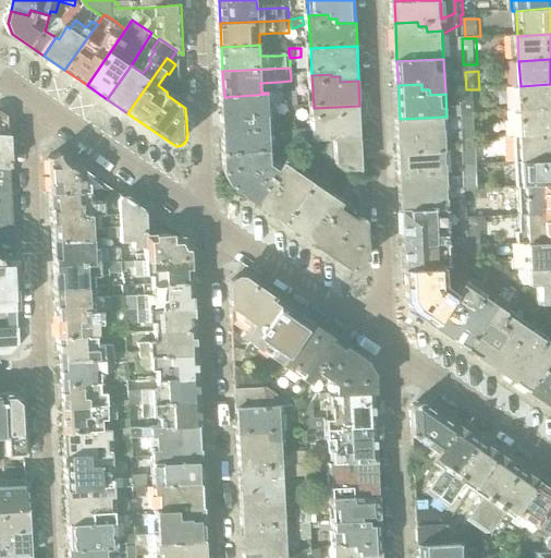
[(521,110),(550,108),(550,84),(521,86),(522,104),(505,105),(505,111),(521,110)]
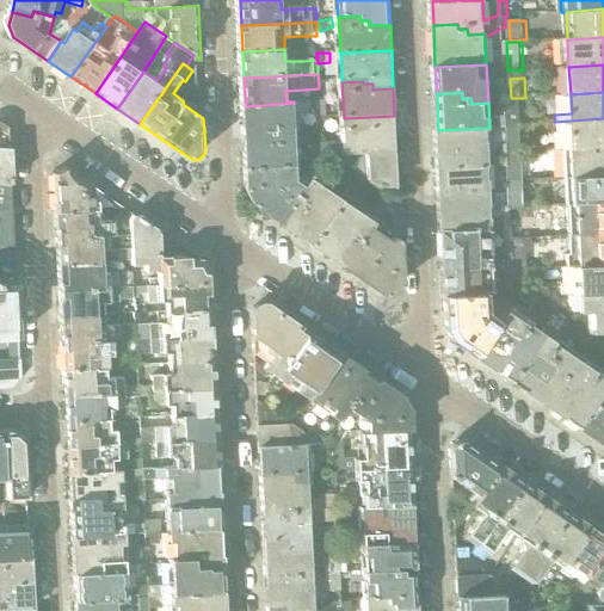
[(522,99),(511,100),(512,125),(523,125),(522,99)]
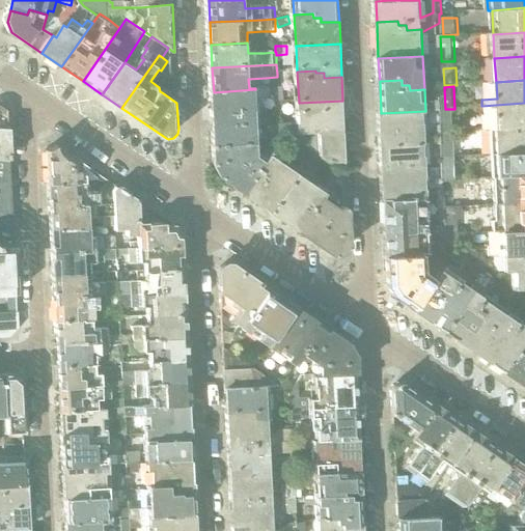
[(287,102),(286,87),(278,88),(278,102),(287,102)]
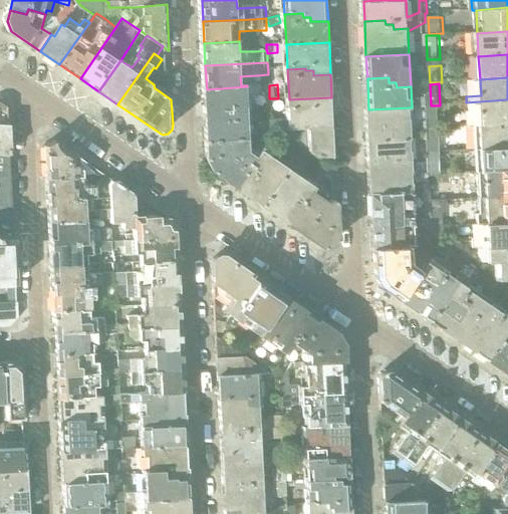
[(247,86),(207,89),(208,122),(209,143),(250,141),(250,139),(249,131),(253,131),(252,110),(252,107),(252,99),(247,100),(247,86)]
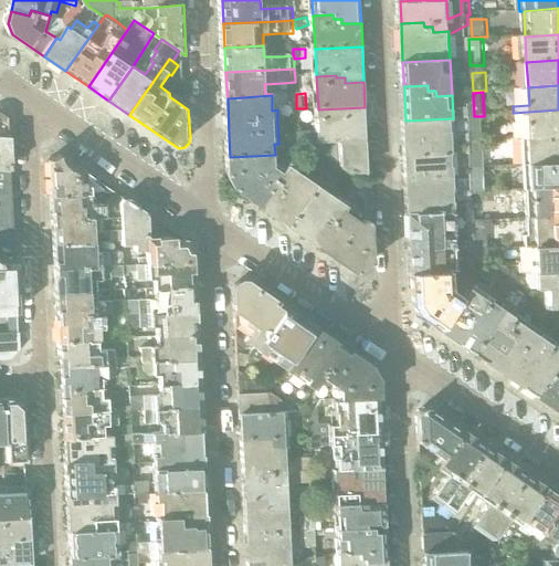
[(339,142),(367,139),(365,107),(318,109),(319,133),(298,133),(299,143),(314,142),(314,143),(326,143),(339,142)]
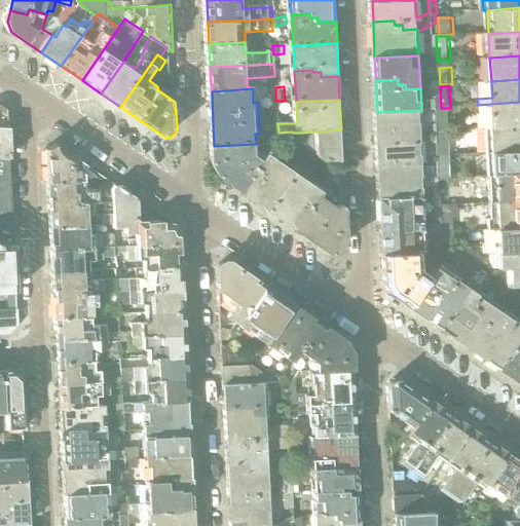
[(439,110),(440,109),(439,100),(428,101),(428,111),(439,110)]
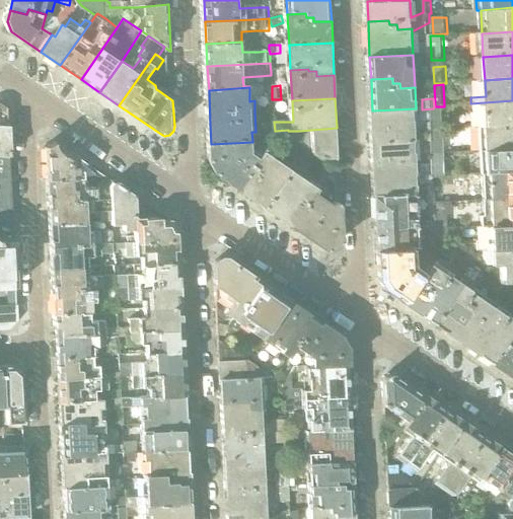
[(486,109),(487,128),(512,126),(512,100),(485,102),(486,109)]
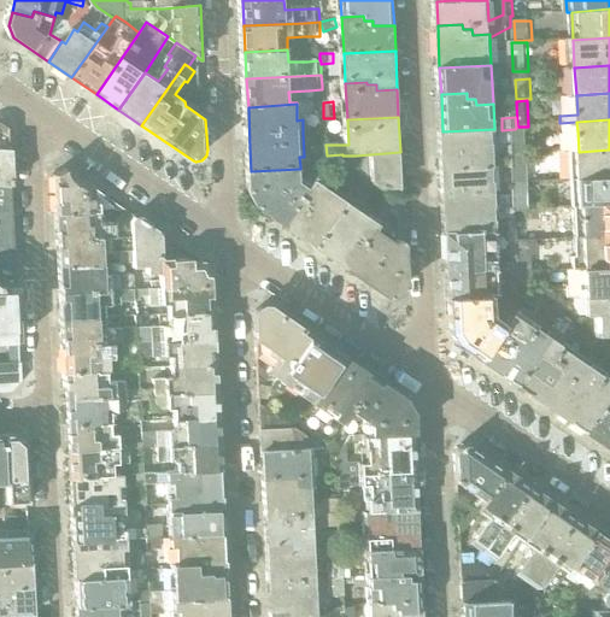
[(0,182),(16,184),(12,130),(4,124),(0,123),(0,182)]
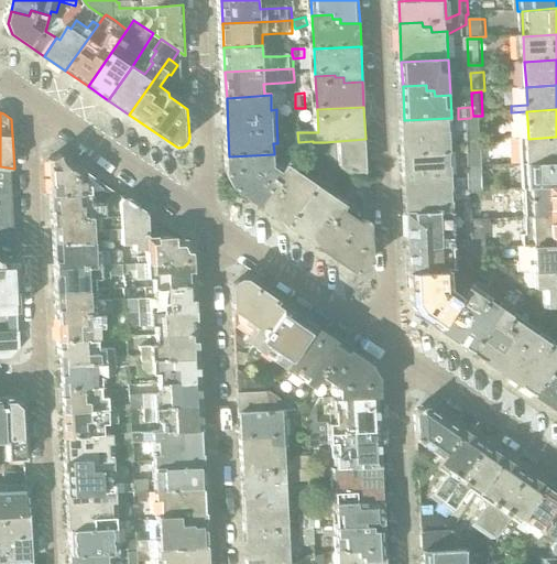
[(470,118),(471,132),(471,142),(483,142),(481,116),(471,117),(470,118)]
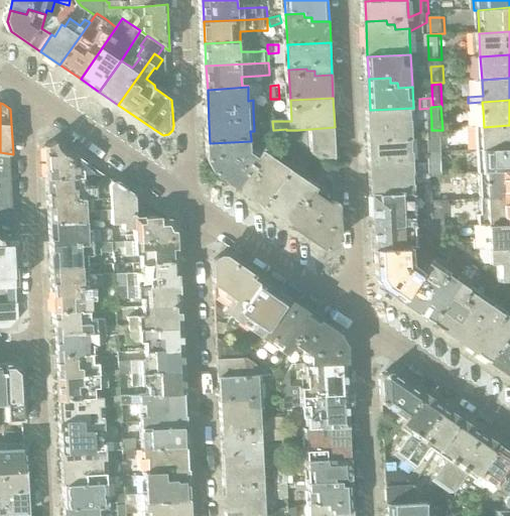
[(414,138),(413,108),(370,110),(371,132),(392,130),(392,135),(400,134),(400,139),(414,138)]
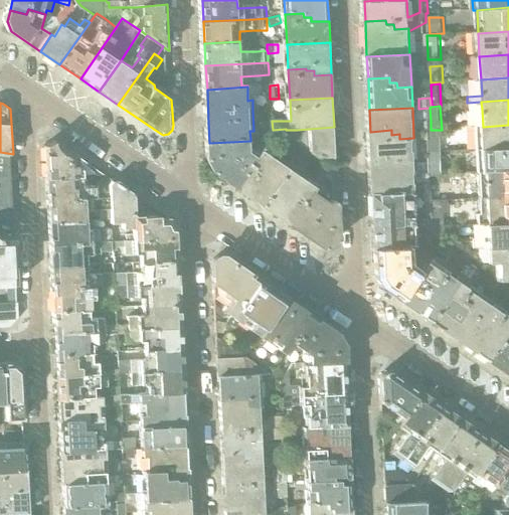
[(484,150),(508,148),(508,125),(483,127),(484,150)]
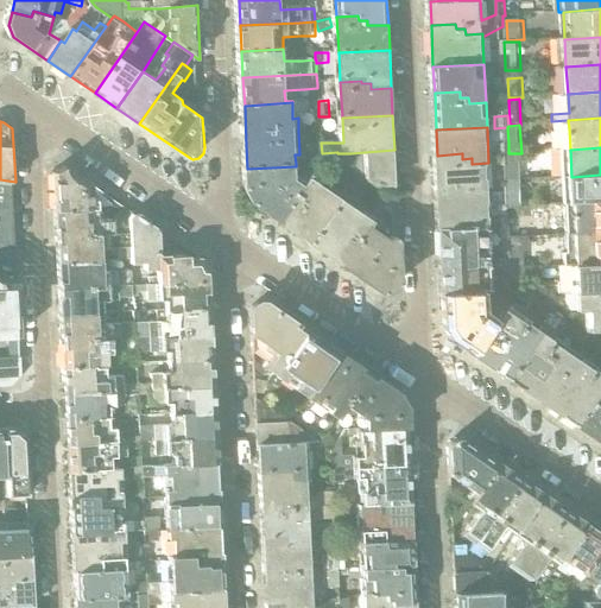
[(396,187),(394,150),(365,152),(366,160),(369,160),(371,183),(378,188),(380,187),(396,187)]
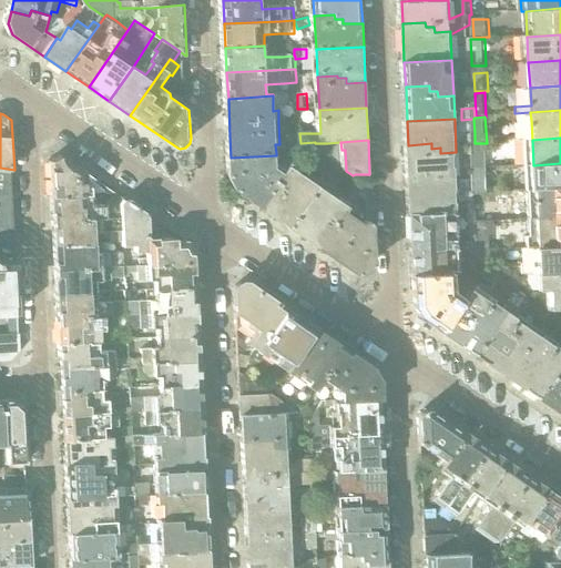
[(408,145),(410,181),(458,179),(457,153),(456,152),(440,153),(440,148),(431,149),(431,143),(408,145)]
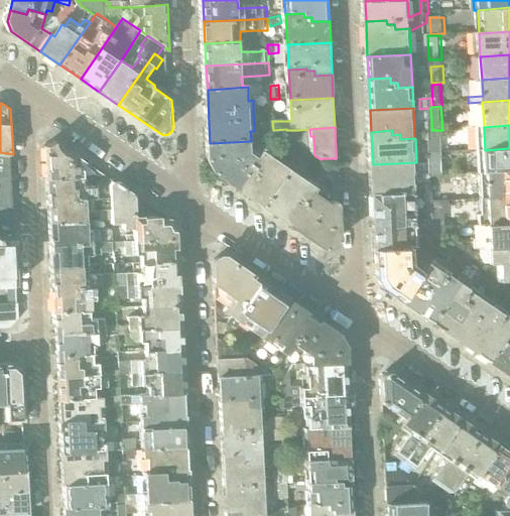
[(432,153),(444,152),(443,130),(442,130),(431,130),(431,141),(432,153)]
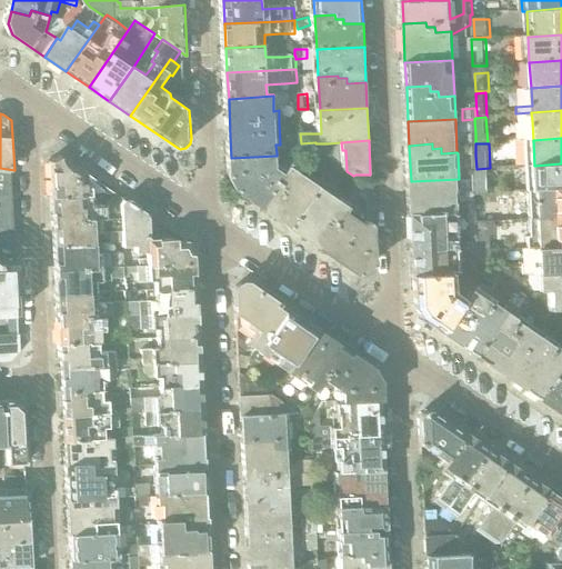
[(56,198),(97,196),(97,186),(94,183),(97,179),(61,153),(53,162),(56,198)]
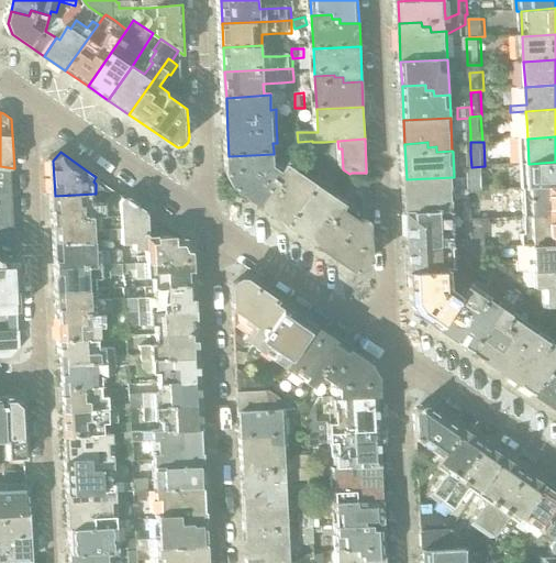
[(274,154),(229,156),(230,176),(237,189),(263,207),(292,228),(321,187),(319,186),(290,166),(287,164),(282,172),(274,166),(274,154)]
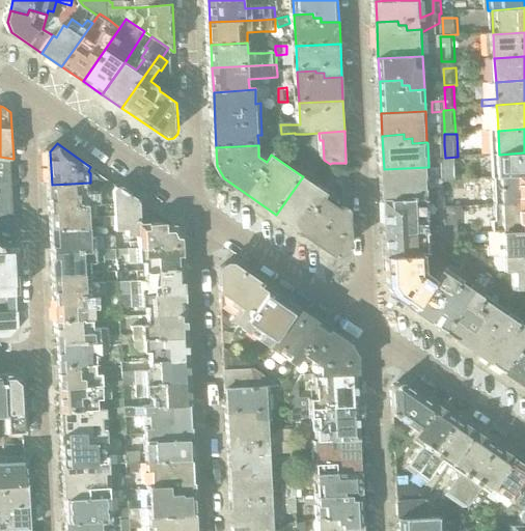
[(496,178),(524,176),(524,152),(499,155),(500,174),(495,174),(496,178)]
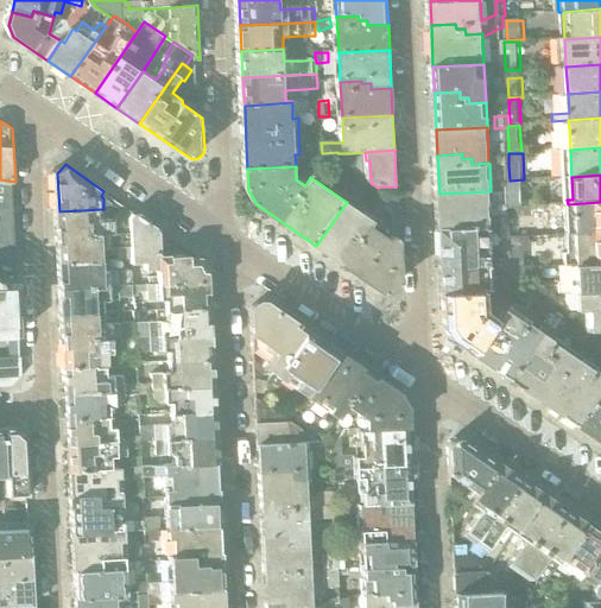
[(524,179),(510,181),(511,209),(525,209),(524,181),(524,179)]
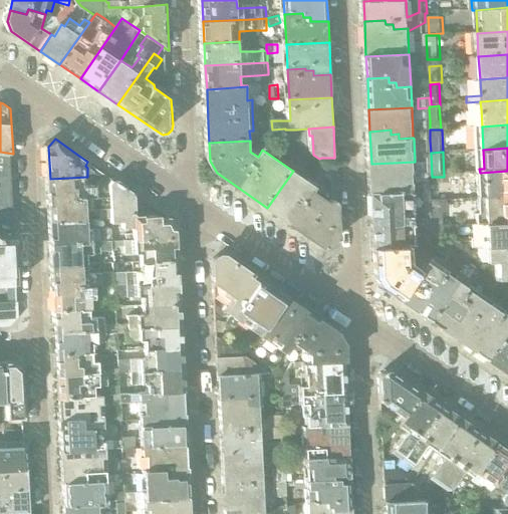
[(416,193),(415,162),(371,164),(372,195),(416,193)]
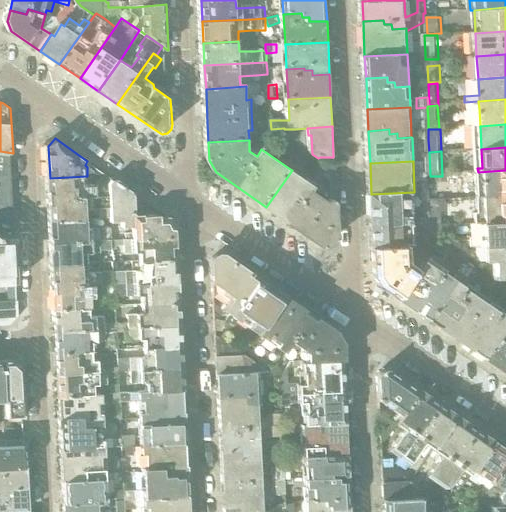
[(0,179),(14,179),(13,167),(0,165),(0,179)]
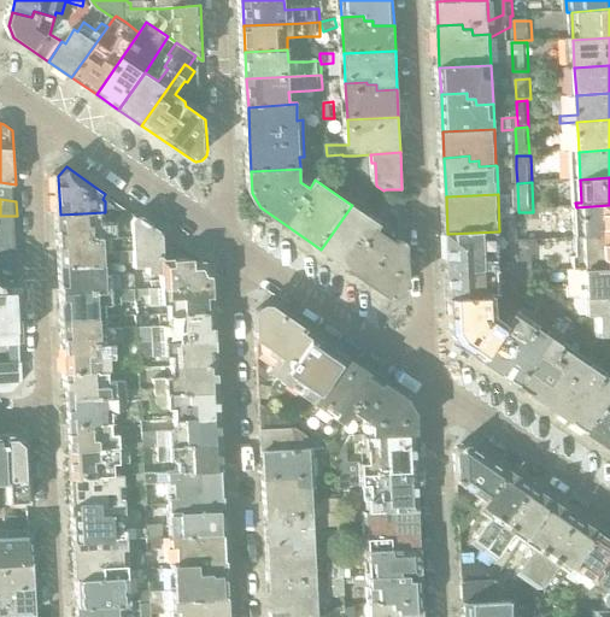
[(352,205),(321,250),(352,270),(392,298),(408,291),(405,242),(394,242),(380,231),(377,229),(381,224),(369,216),(352,205)]
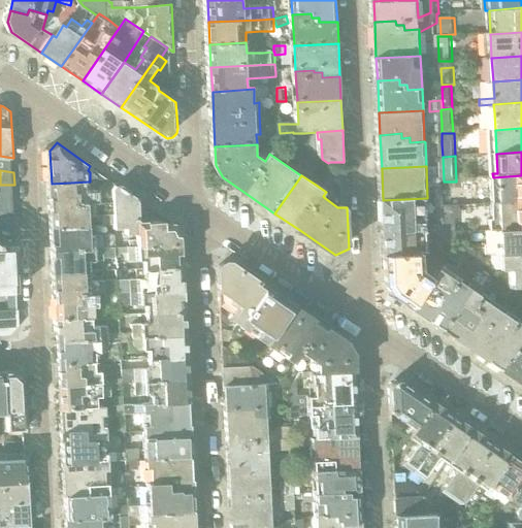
[(493,183),(494,203),(521,201),(521,175),(493,177),(481,178),(480,178),(481,186),(491,186),(491,183),(493,183)]
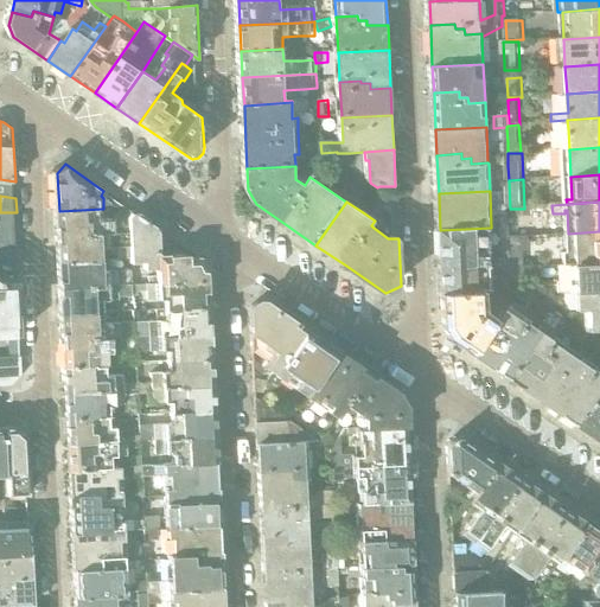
[(59,211),(61,237),(122,235),(121,222),(104,223),(103,209),(59,211)]
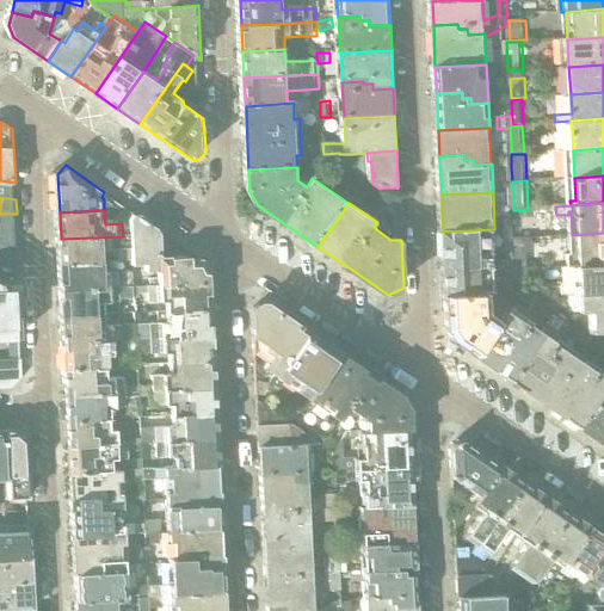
[(0,389),(2,389),(1,360),(0,360),(0,339),(23,338),(17,220),(17,214),(0,214),(0,389)]
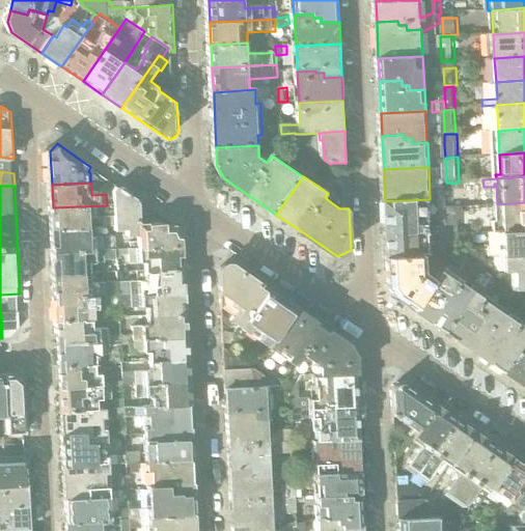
[(146,236),(145,225),(142,225),(142,216),(149,216),(153,210),(120,188),(117,193),(118,204),(119,230),(131,230),(132,236),(146,236)]
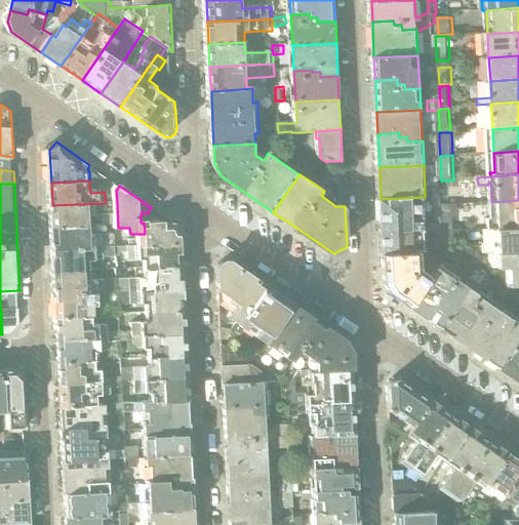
[(443,219),(445,219),(443,205),(442,187),(436,187),(438,221),(443,219)]
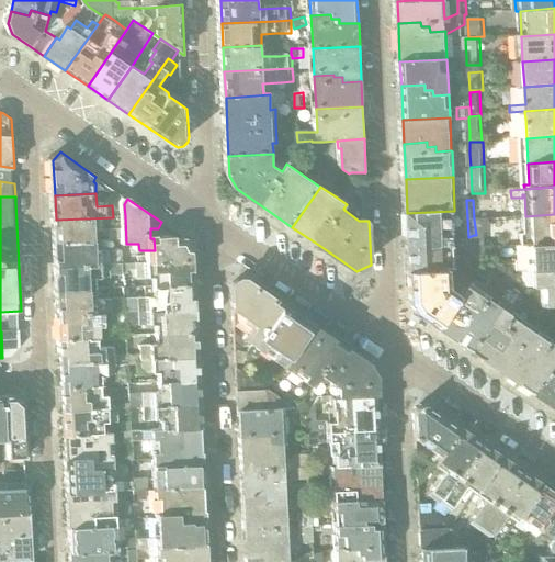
[(432,246),(456,246),(454,212),(454,211),(407,213),(409,237),(432,237),(432,246)]
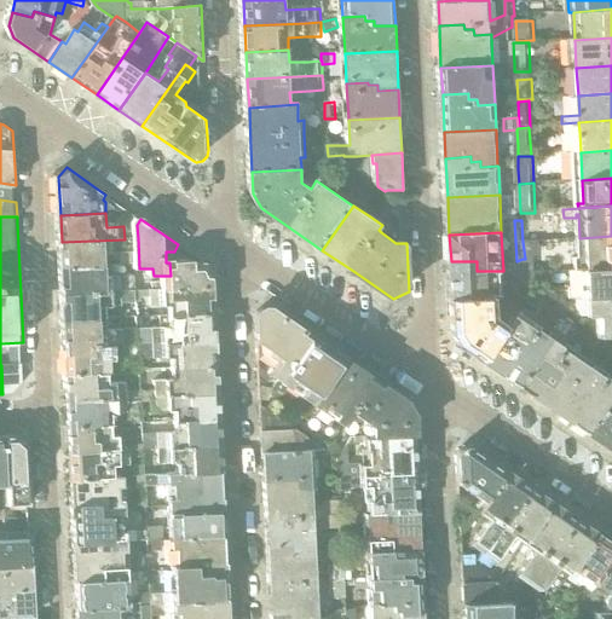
[(588,270),(611,267),(611,236),(579,238),(581,256),(576,258),(576,270),(588,270)]
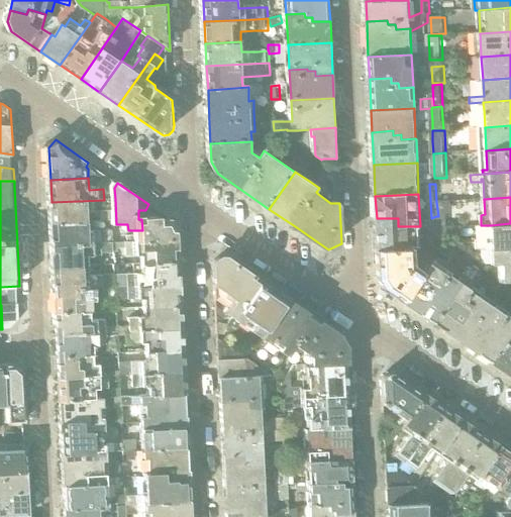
[(52,202),(53,224),(90,222),(90,213),(115,211),(115,199),(104,200),(52,202)]
